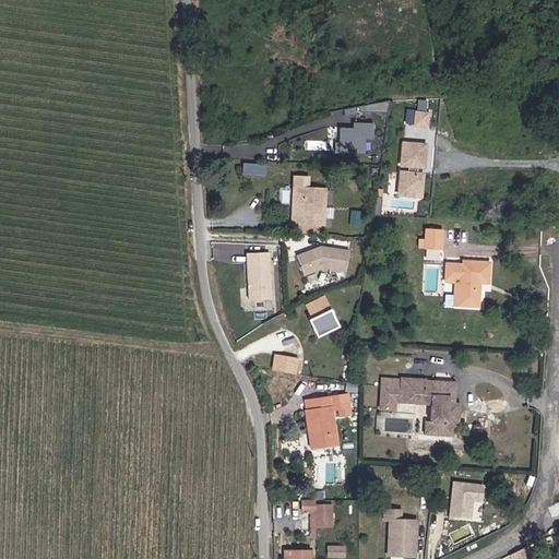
[(429,109),(429,99),(419,98),(419,108),(429,109)]
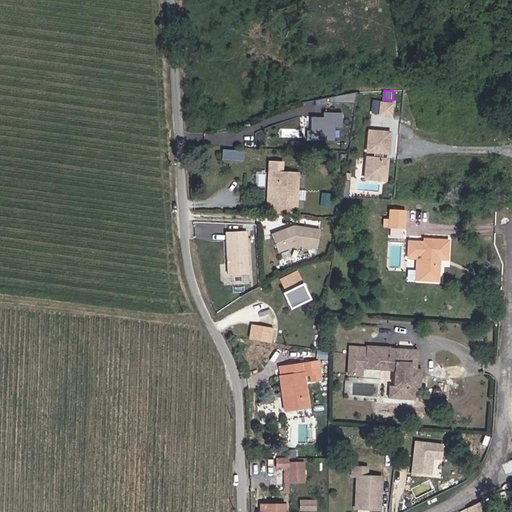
[(394,102),(381,101),(380,114),(393,115),(394,102)]
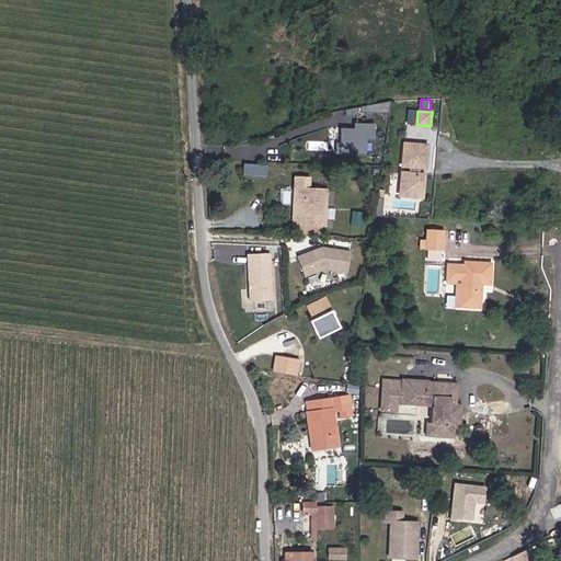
[(376,139),(376,123),(356,124),(356,129),(342,129),(342,150),(367,150),(367,139),(376,139)]
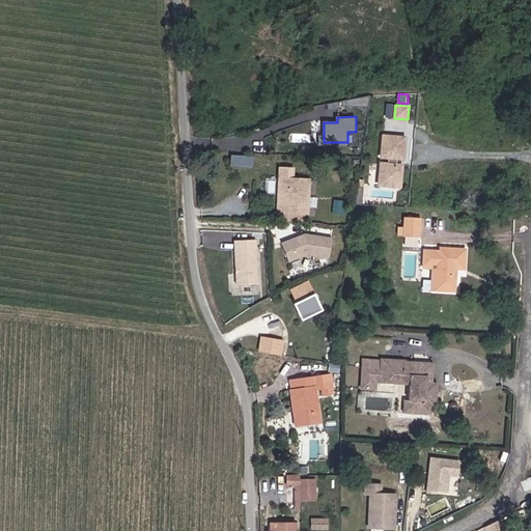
[(407,136),(382,134),(378,187),(403,189),(407,136)]
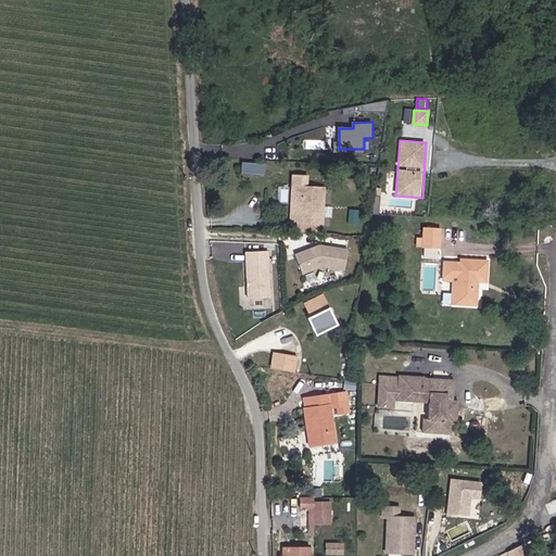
[(264,174),(265,163),(241,161),(240,172),(264,174)]
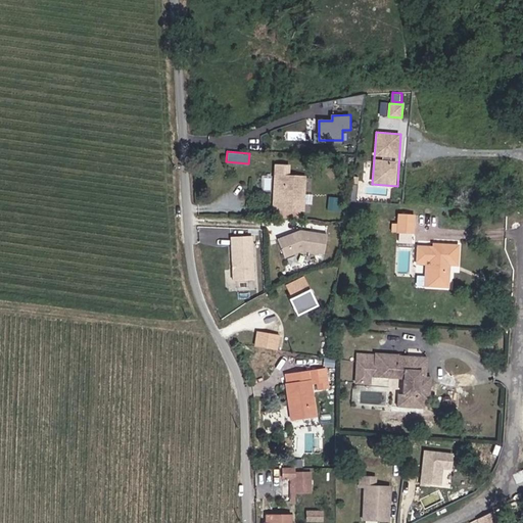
[(305,211),(306,175),(274,174),(274,210),(305,211)]
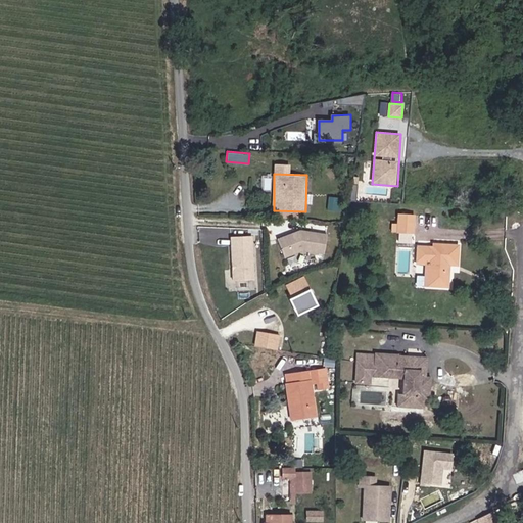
[(415,234),(416,216),(398,214),(396,232),(415,234)]
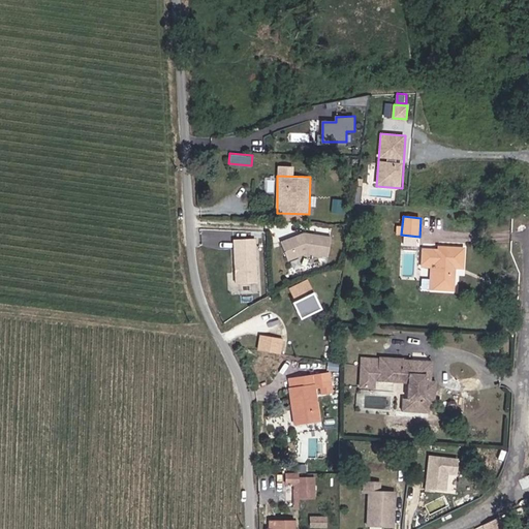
[(305,232),(280,242),(288,261),(308,255),(329,256),(332,236),(305,232)]
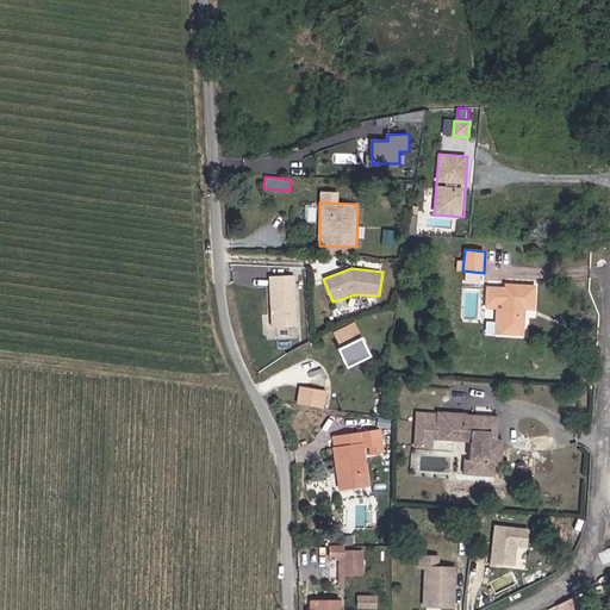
[(298,327),(297,274),(269,275),(272,328),(298,327)]
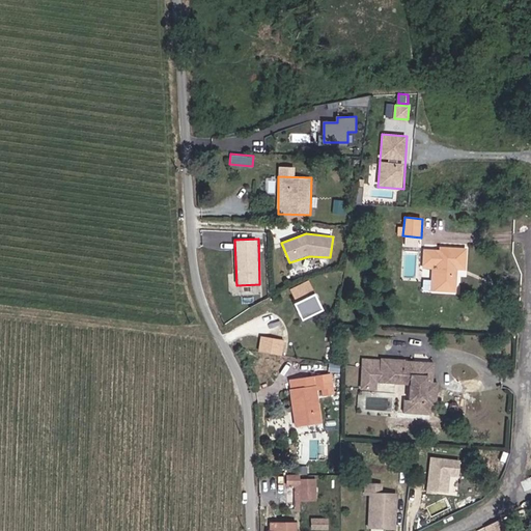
[(439,250),(424,249),(424,268),(434,269),(432,289),(457,291),(458,270),(467,270),(467,248),(440,246),(439,250)]
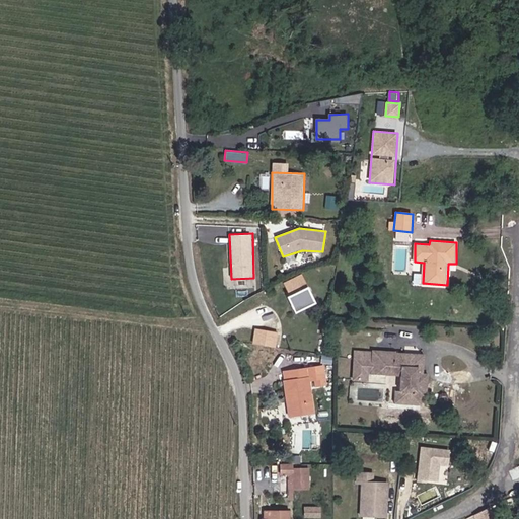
[(316,302),(302,273),(281,283),(295,312),(316,302)]
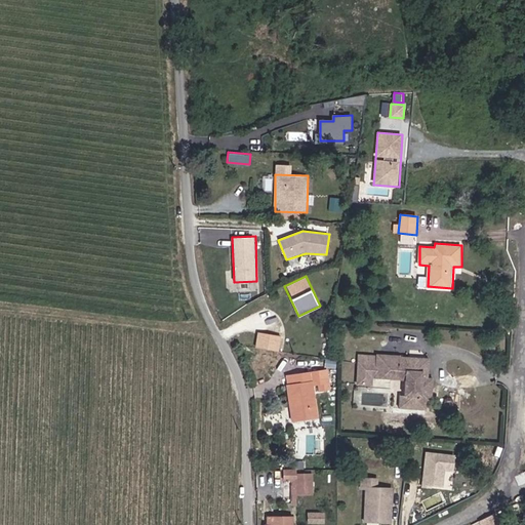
[(281,335),(257,332),(255,350),(279,353),(281,335)]
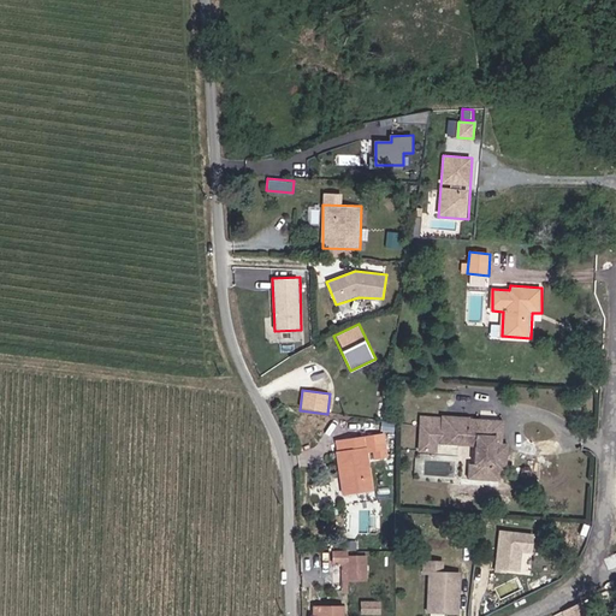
[(504,420),(421,415),(420,452),(446,454),(448,444),(475,446),(475,465),(471,465),(469,478),(502,479),(502,467),(507,467),(509,444),(503,443),(504,420)]
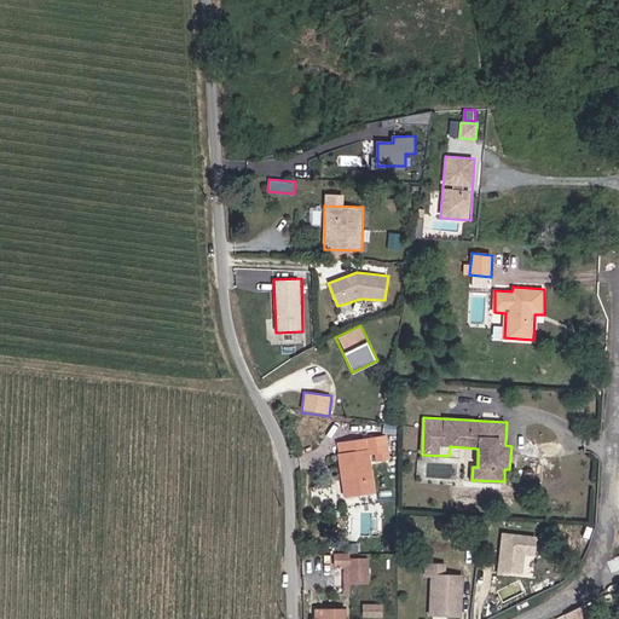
[(388,434),(337,443),(346,497),(377,492),(371,455),(376,455),(379,462),(392,460),(388,434)]
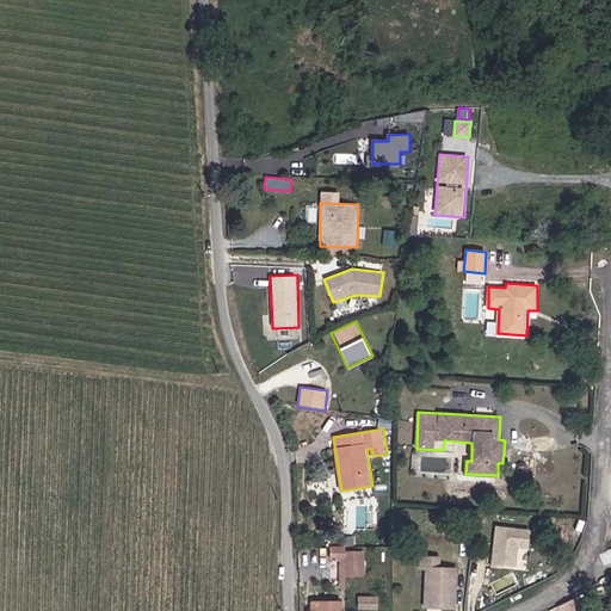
[(531,530),(494,526),(491,565),(517,567),(518,548),(529,549),(531,530)]
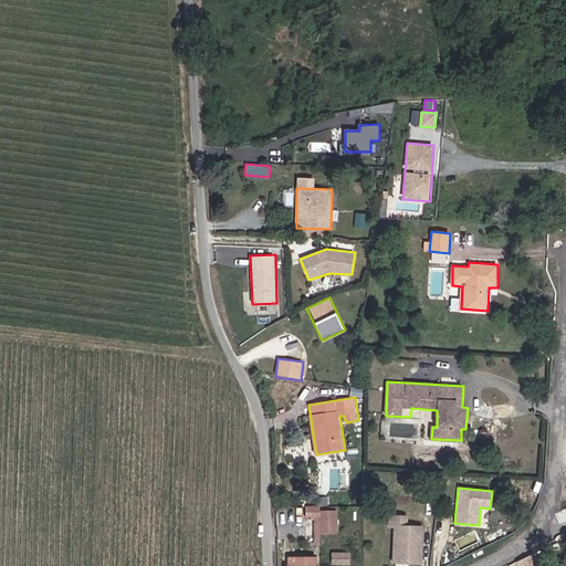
[(321,506),(307,506),(306,517),(316,519),(316,545),(322,546),(321,533),(338,533),(338,511),(322,511),(321,506)]
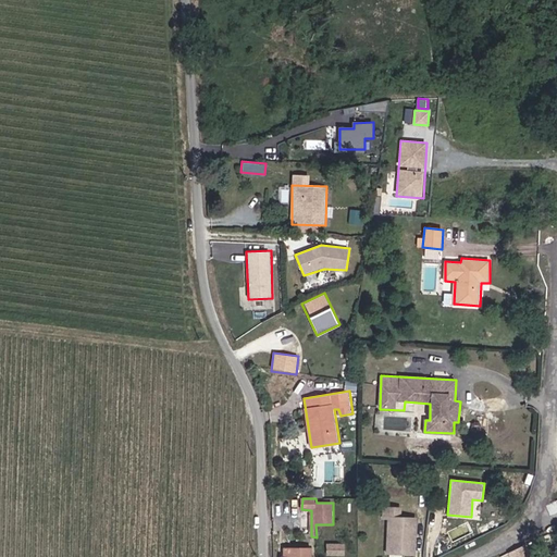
[(403,507),(384,506),(383,520),(387,520),(386,553),(416,554),(418,517),(403,517),(403,507)]
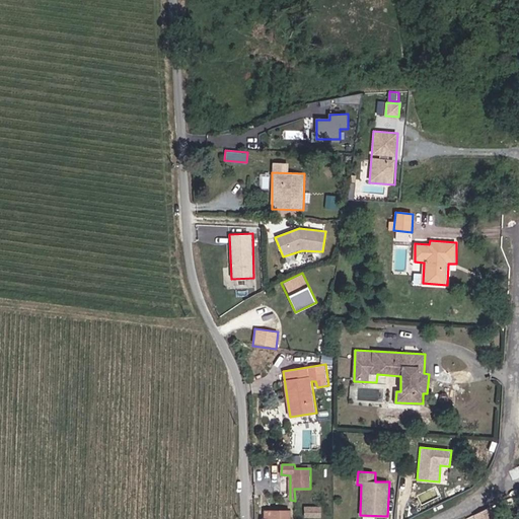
[(321,507),(307,506),(306,517),(321,518),(321,507)]
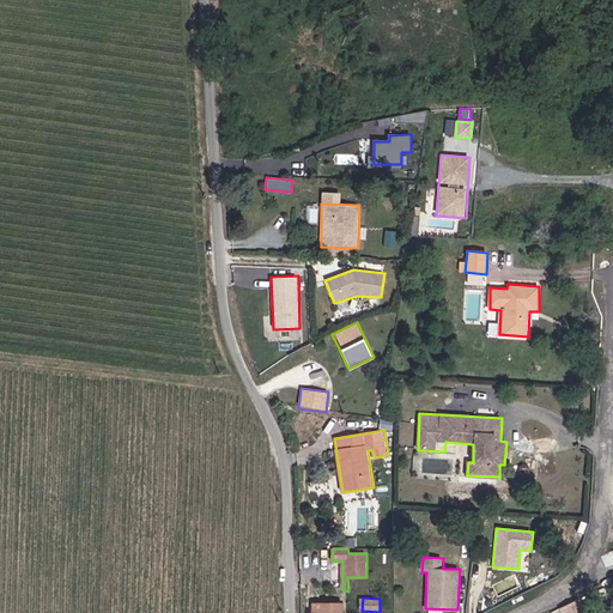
[(343,612),(344,602),(313,602),(313,612),(343,612)]
